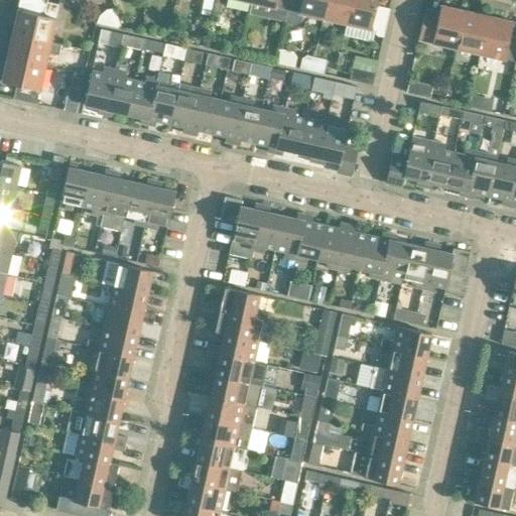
[(19,0),(12,34),(50,42),(58,4),(46,2),(46,0),(19,0)]
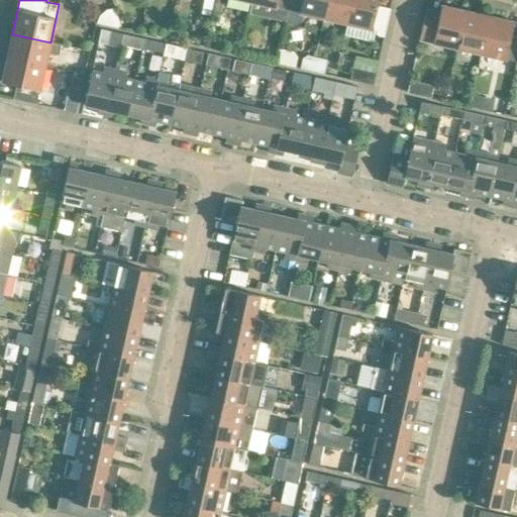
[(251,0),(251,2),(288,10),(289,0),(251,0)]
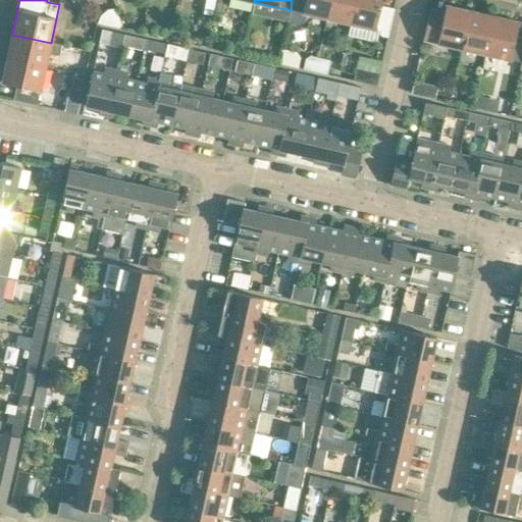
[(292,0),(291,10),(288,23),(299,25),(305,21),(307,13),(327,18),(330,0),(292,0)]
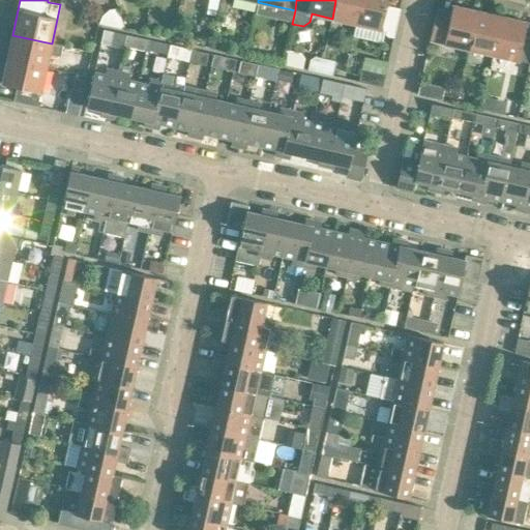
[(335,0),(332,19),(356,24),(361,0),(335,0)]
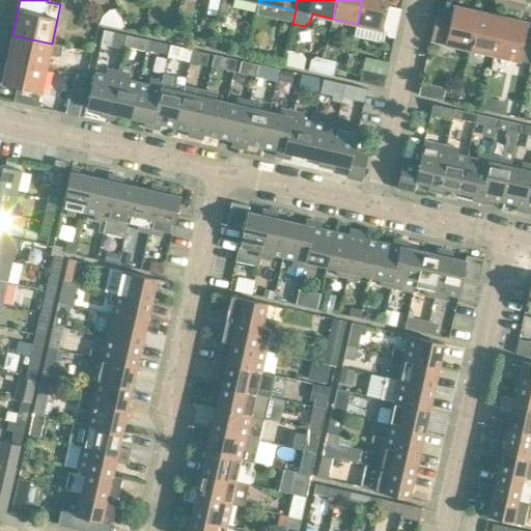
[(388,0),(362,0),(357,24),(396,32),(401,8),(387,5),(388,0)]
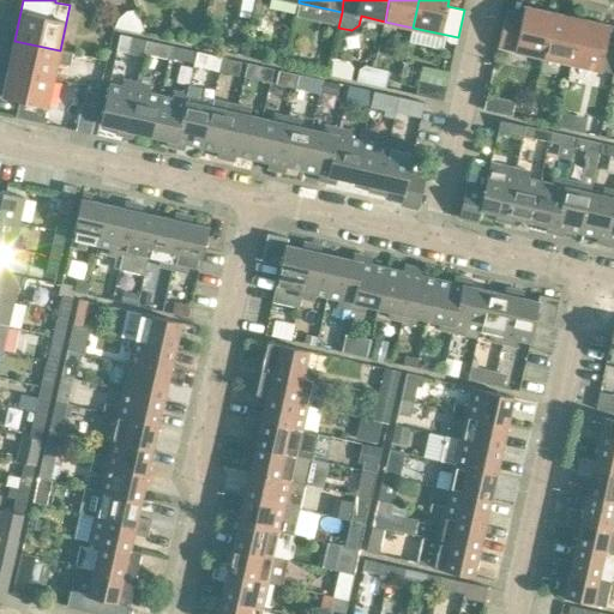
[(543,58),(553,13),(524,6),(523,13),(506,10),(498,47),(543,58)]
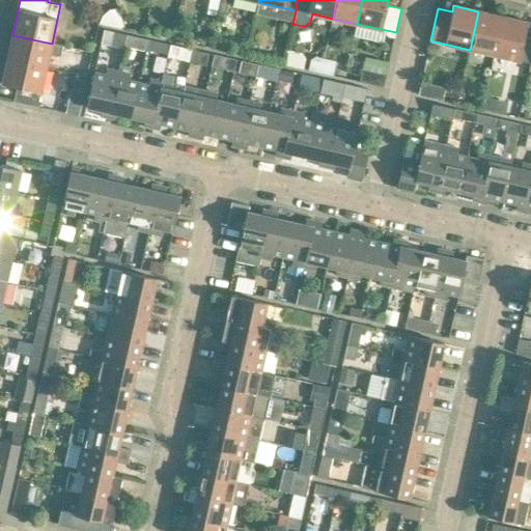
[(470,50),(494,55),(502,17),(478,11),(470,50)]
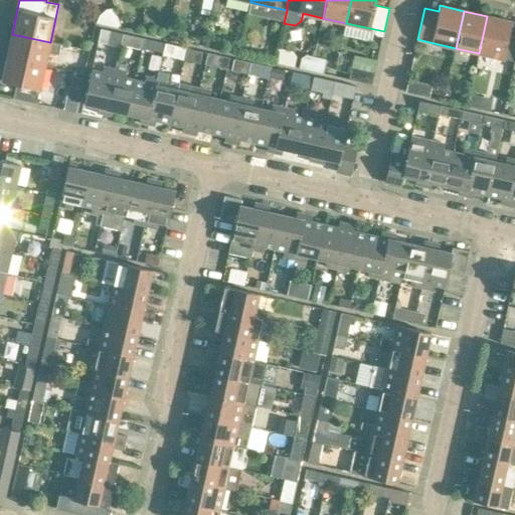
[(511,21),(487,16),(479,53),(514,61),(514,59),(514,36),(508,35),(511,21)]
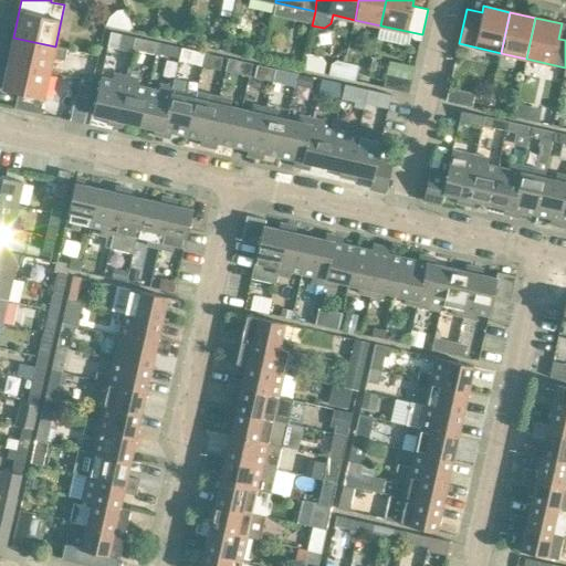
[(117,49),(121,34),(111,32),(107,46),(117,49)]
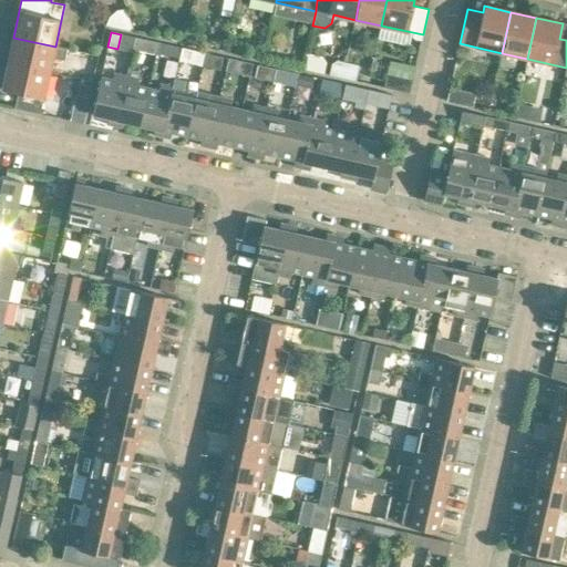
[(135,37),(132,48),(144,51),(146,40),(135,37)]
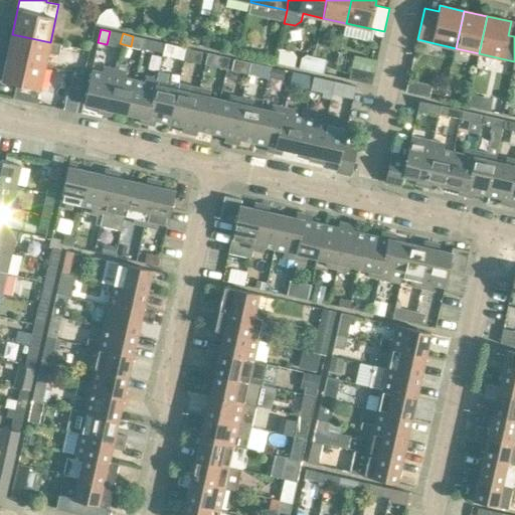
[(12,34),(7,57),(44,65),(47,53),(57,55),(60,44),(50,42),(12,34)]
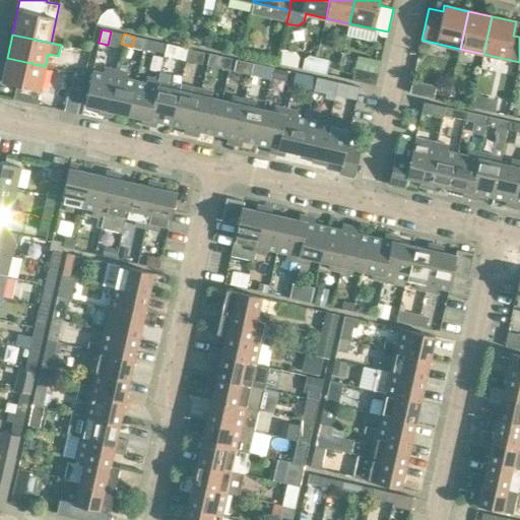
[(145,40),(143,49),(156,52),(158,43),(145,40)]
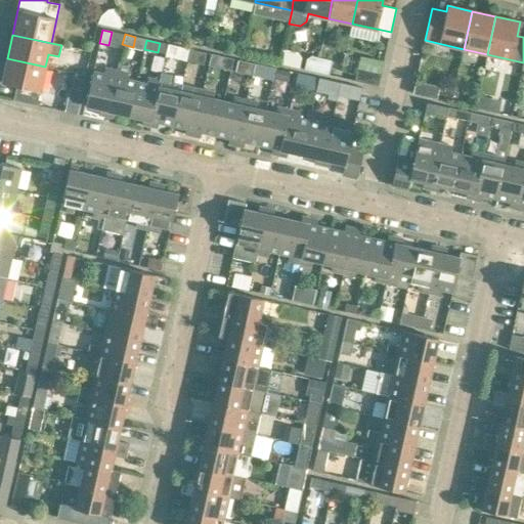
[(186,62),(189,49),(168,44),(165,57),(186,62)]
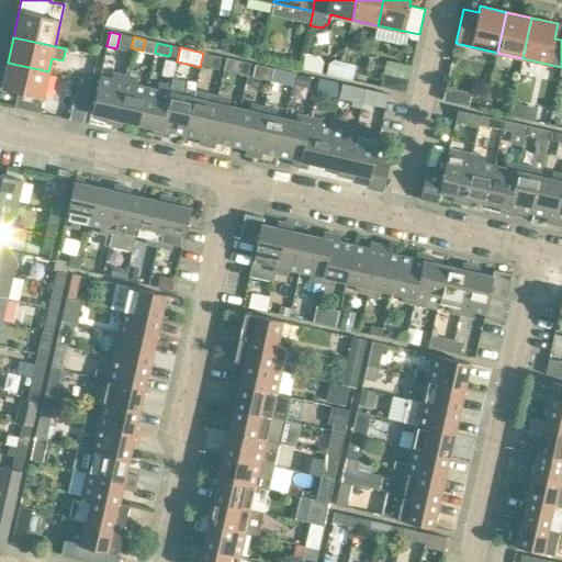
[(203,53),(200,67),(217,70),(221,56),(203,53)]
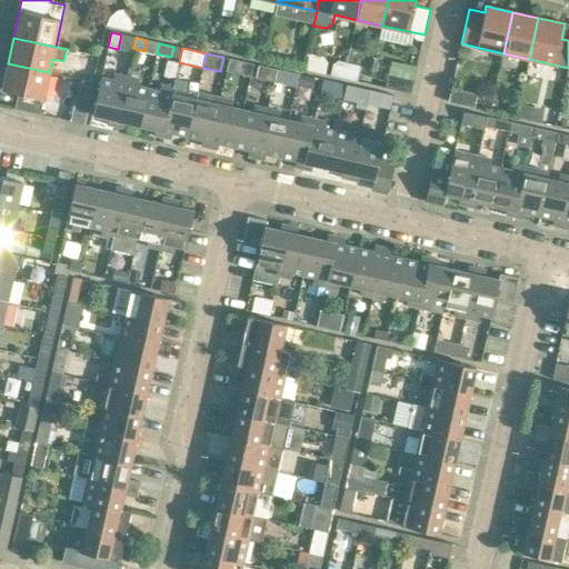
[(253,63),(229,59),(226,72),(250,78),(253,63)]
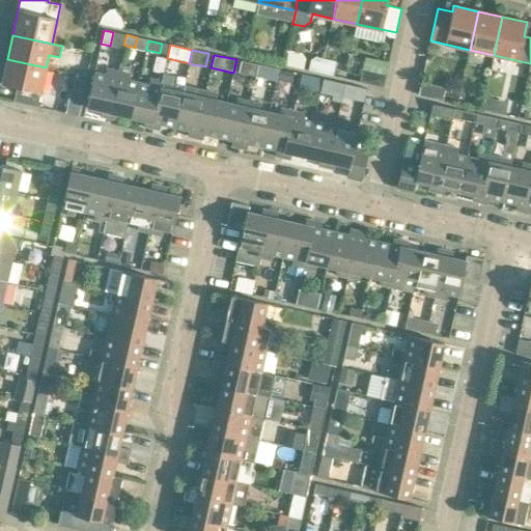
[(308,71),(319,73),(323,58),(316,57),(310,60),(308,71)]
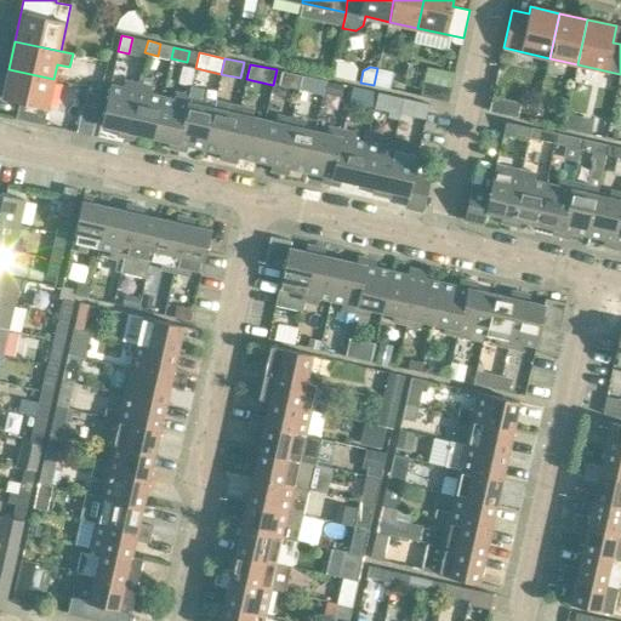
[(377,68),(374,85),(389,89),(393,72),(377,68)]
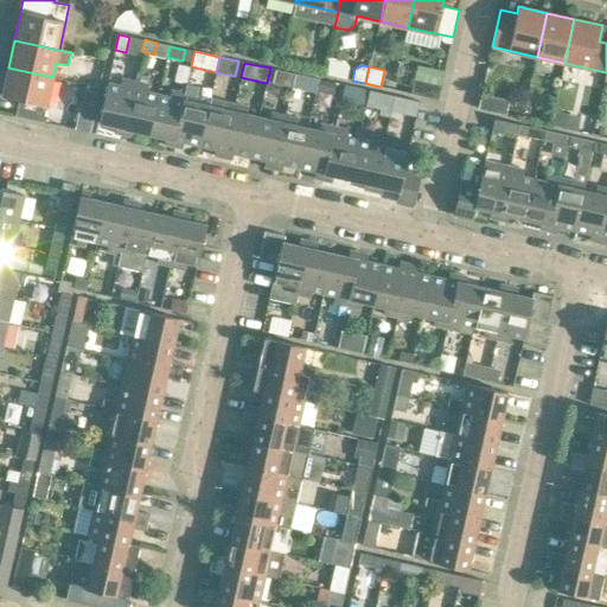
[(14,116),(43,122),(52,77),(8,68),(1,96),(19,100),(14,116)]
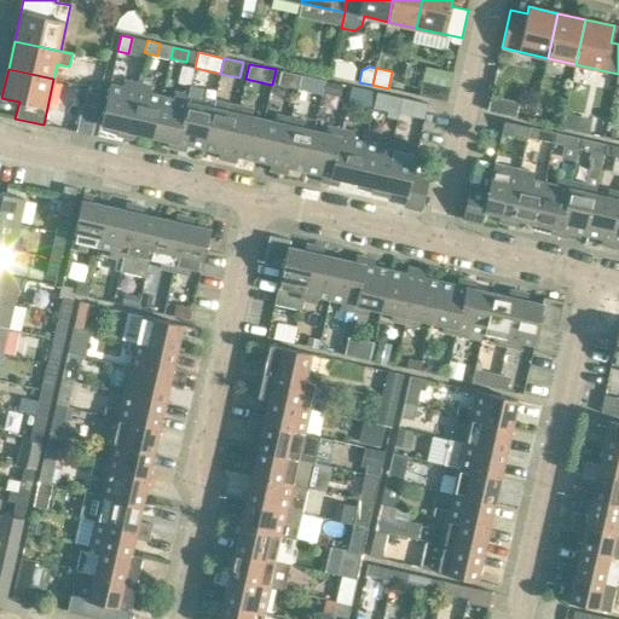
[(298,91),(301,75),(281,70),(277,87),(298,91)]
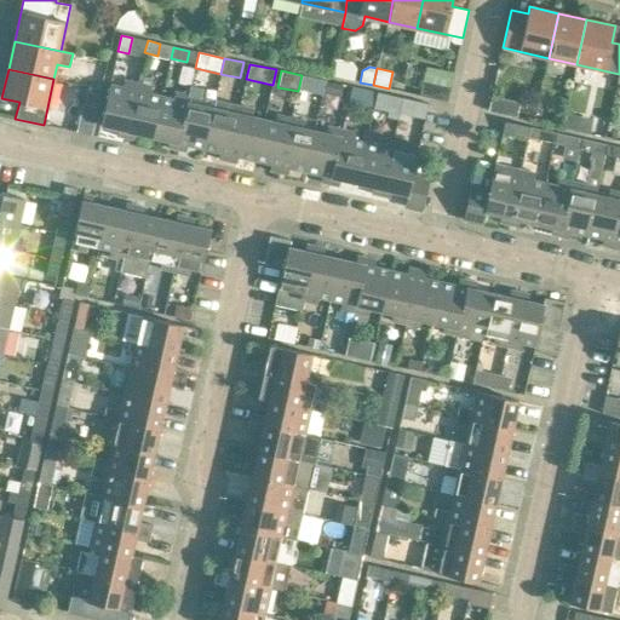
[(298,91),(313,95),(315,79),(302,75),(298,91)]
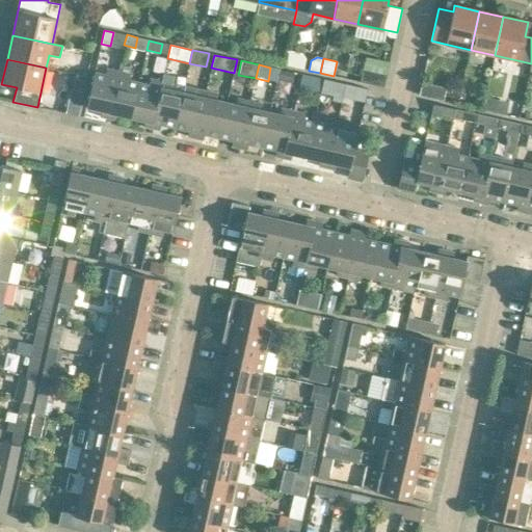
[(105,75),(95,73),(86,107),(109,112),(118,72),(106,69),(105,75)]
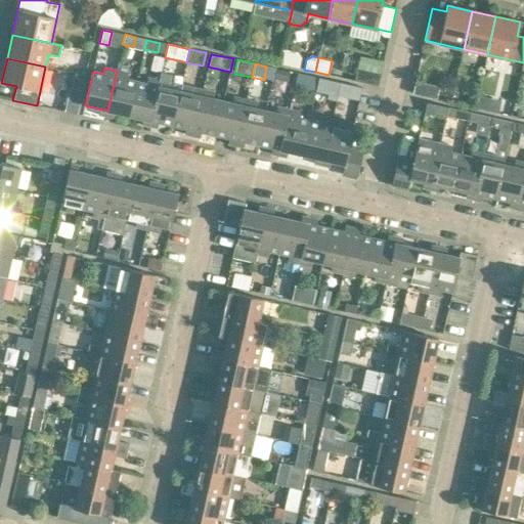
[(290,72),(276,69),(274,78),(288,81),(290,72)]
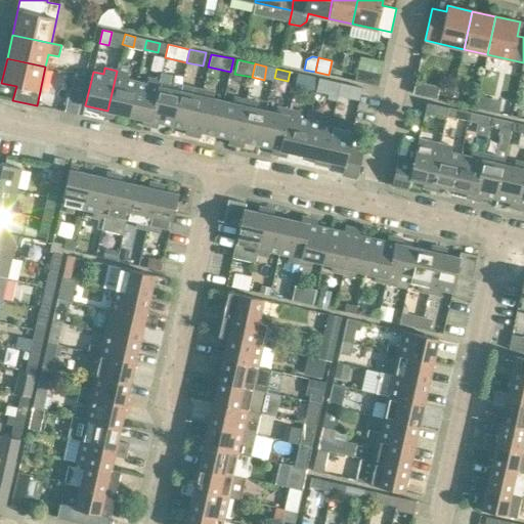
[(378,86),(381,74),(357,69),(355,81),(378,86)]
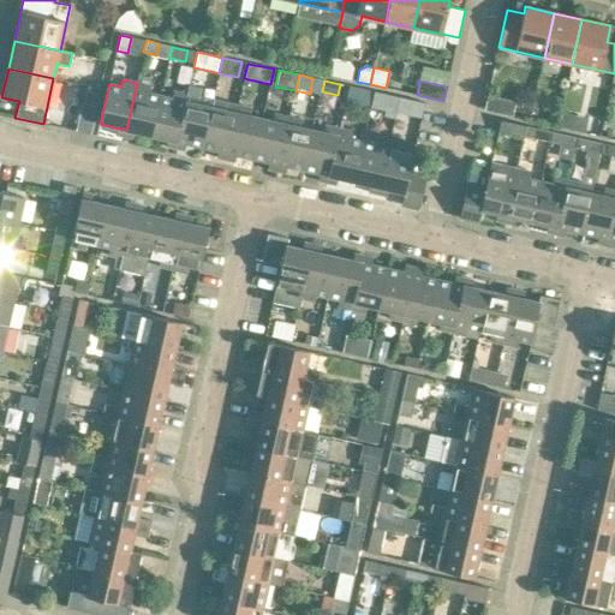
[(126,130),(151,136),(161,95),(149,93),(150,85),(137,83),(126,130)]
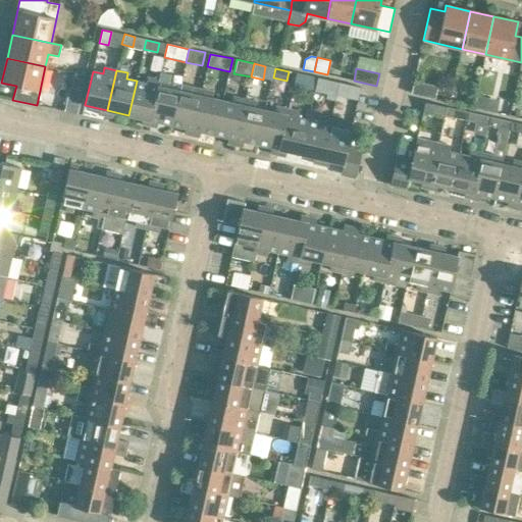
[(159,80),(150,120),(171,125),(179,91),(169,89),(171,83),(169,82),(171,72),(161,70),(159,80)]
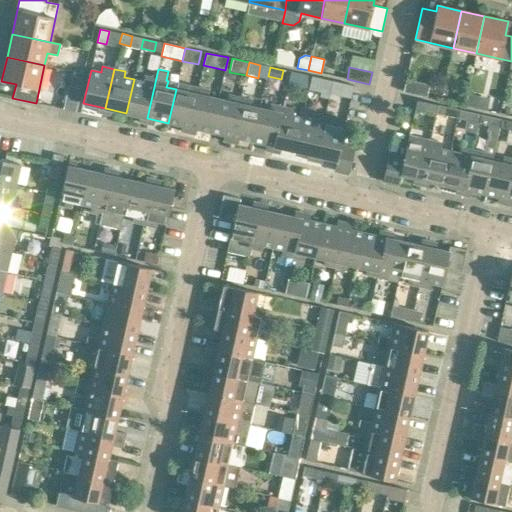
[(75,112),(83,74),(77,73),(74,87),(68,86),(63,109),(75,112)]
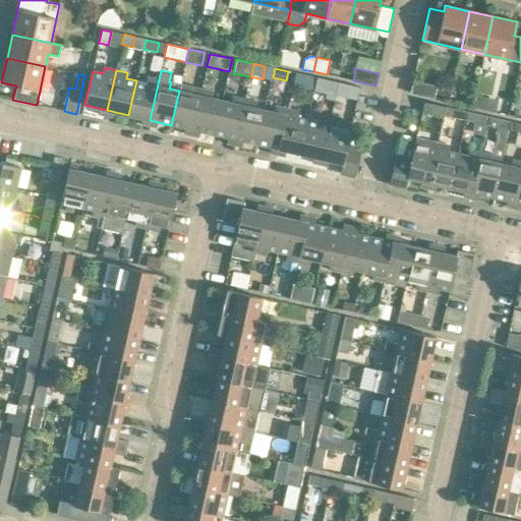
[(146,82),(136,80),(128,115),(150,120),(159,79),(147,77),(146,82)]
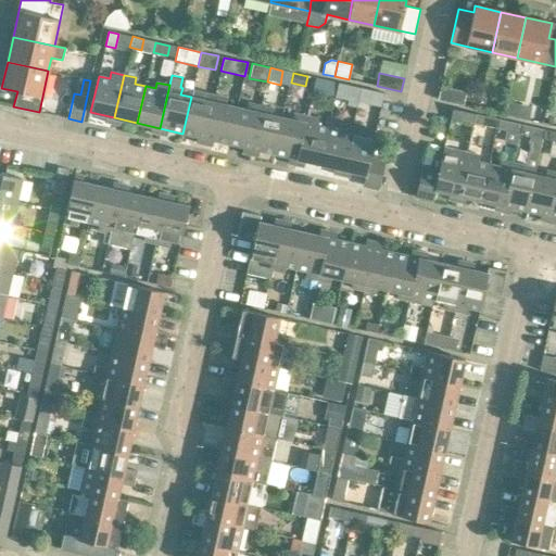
[(351,98),(354,86),(340,84),(338,95),(351,98)]
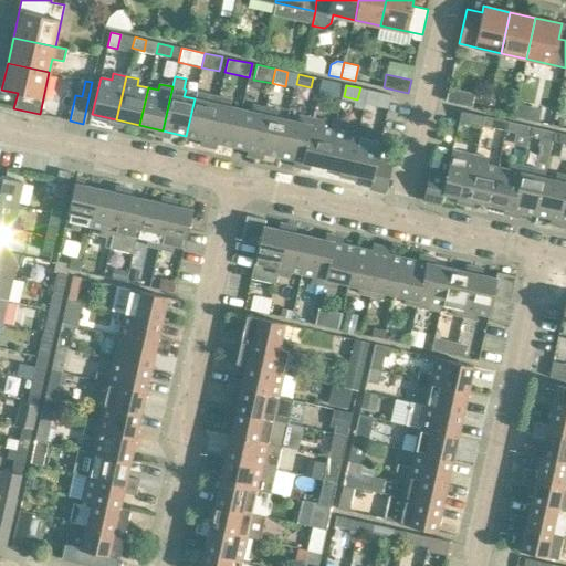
[(474,94),(449,88),(446,102),(471,107),(474,94)]
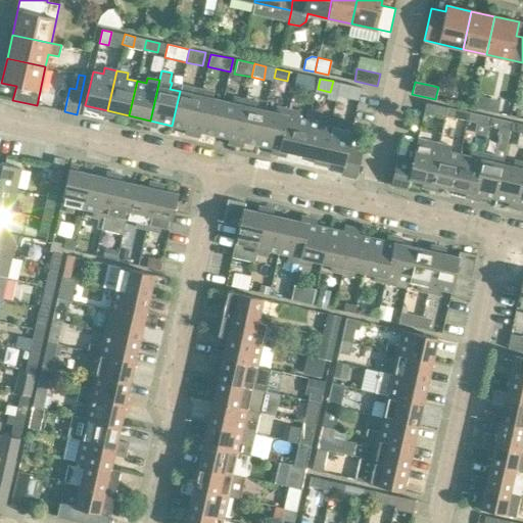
[(189,93),(180,91),(172,126),(193,130),(202,90),(190,87),(189,93)]
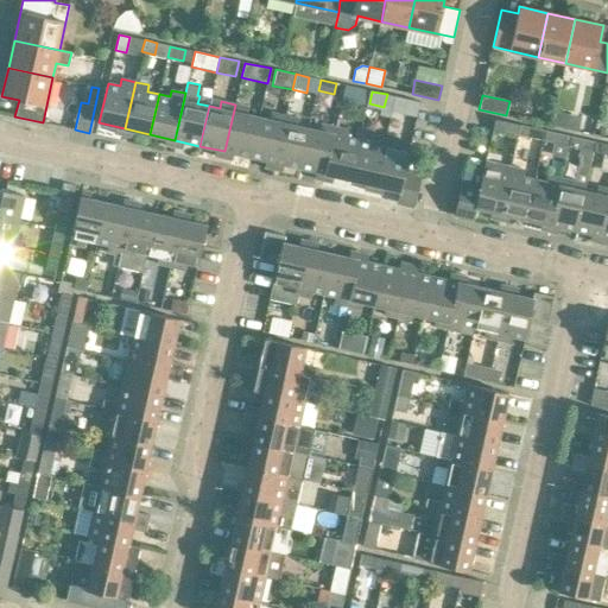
[(225,151),(249,157),(259,116),(247,114),(249,107),(235,105),(225,151)]
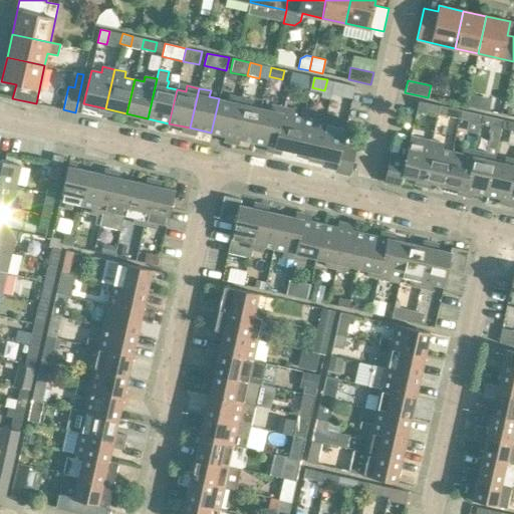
[(211,133),(232,138),(241,97),(229,95),(228,100),(219,98),(211,133)]
